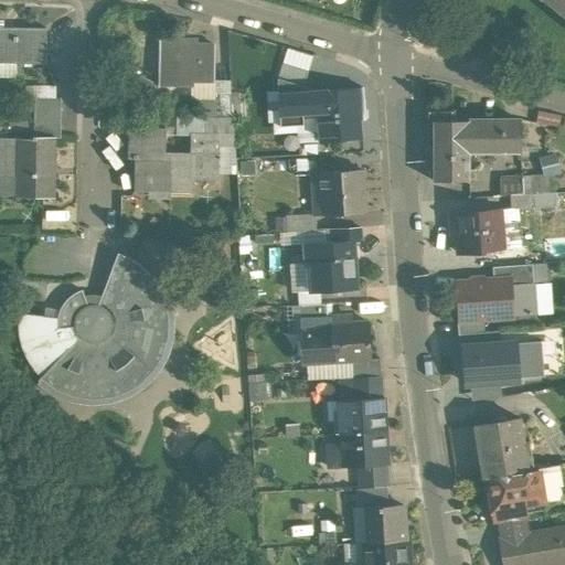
[(564,0),(544,0),(564,17),(564,0)]
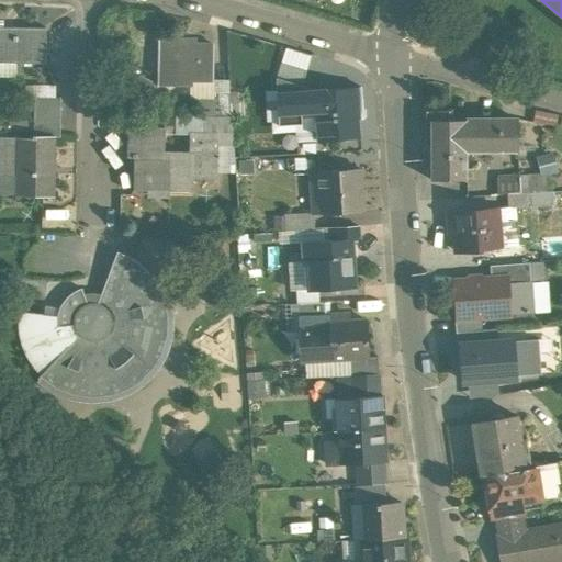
[(47,30),(0,29),(0,64),(46,65),(47,30)]
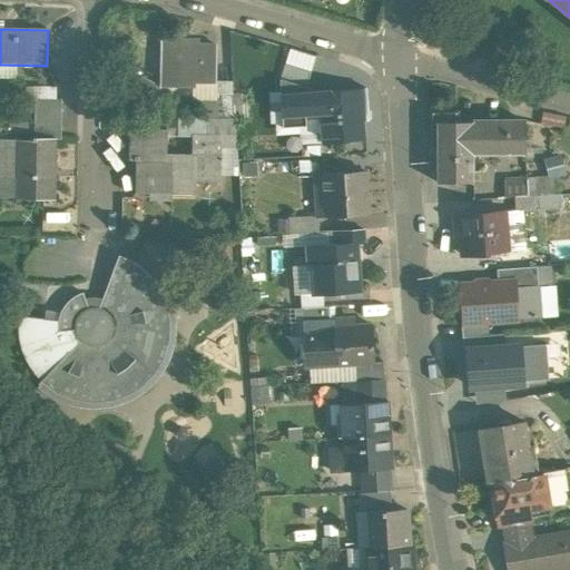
[(189,40),(164,40),(163,87),(194,88),(194,82),(216,84),(217,47),(189,46),(189,40)]
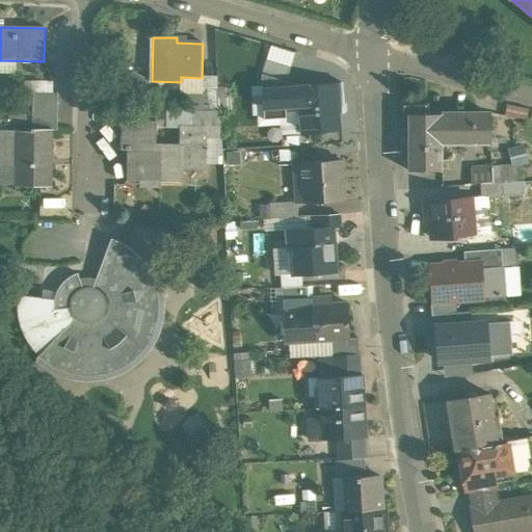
[(290,67),(266,59),(262,74),(286,81),(290,67)]
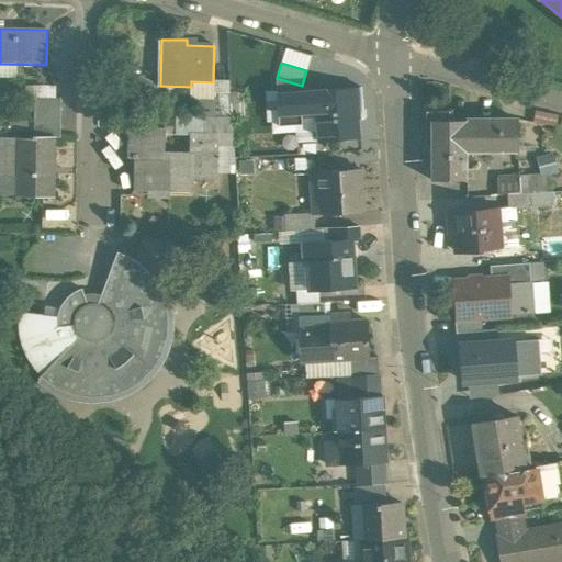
[(360,87),(313,91),(313,90),(302,86),(277,78),(276,80),(279,126),(302,124),(301,113),(315,112),(318,142),(360,137),(358,119),(361,119),(361,110),(362,110),(360,87)]
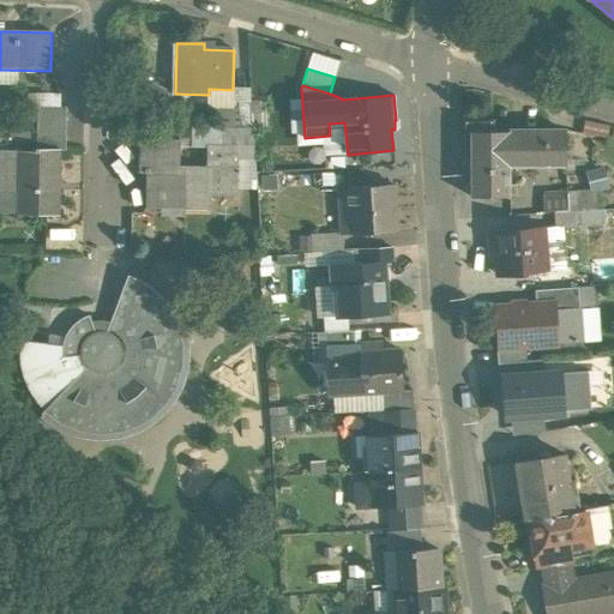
[(236,127),(252,127),(248,90),(233,90),(236,127)]
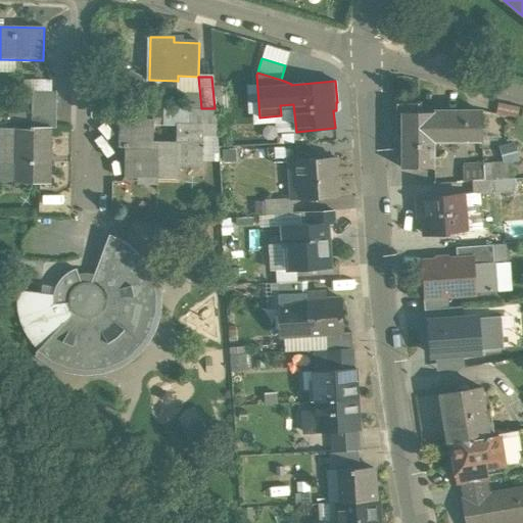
[(214,88),(215,108),(228,107),(226,87),(214,88)]
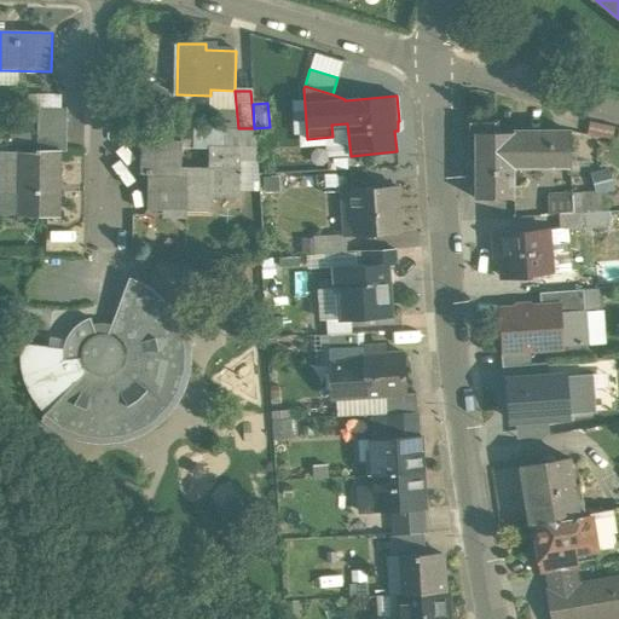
[(38,109),(38,136),(68,136),(68,110),(38,109)]
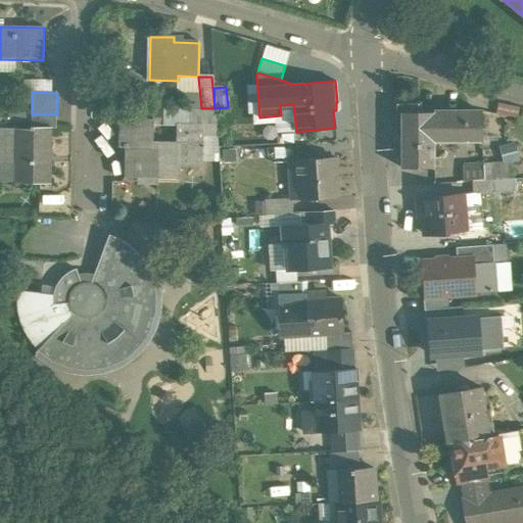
[(422,112),(422,103),(396,103),(396,136),(402,136),(402,170),(435,169),(434,135),(466,135),(466,143),(483,143),(483,111),(422,112)]
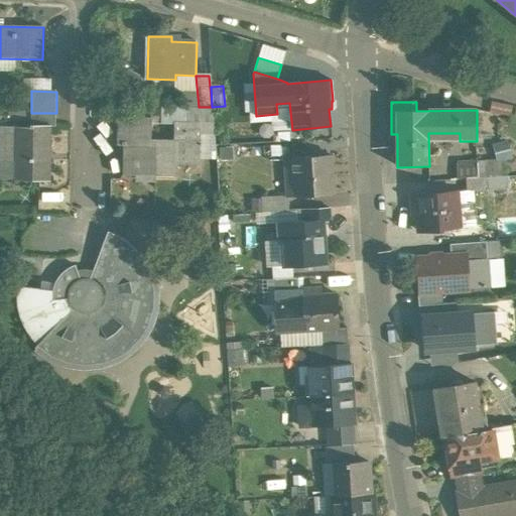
[(199,107),(186,107),(186,122),(201,123),(201,127),(213,127),(212,107),(199,107)]
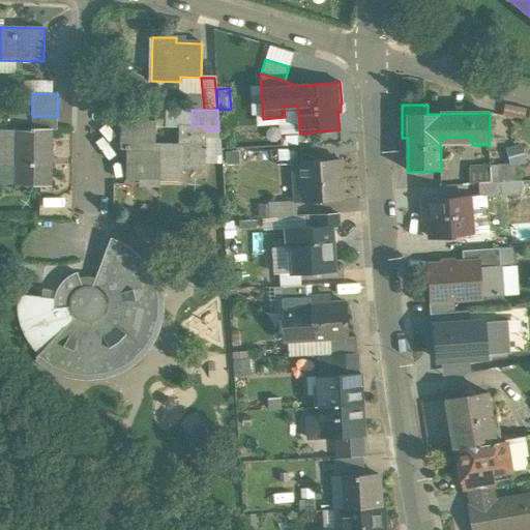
[(32,116),(31,129),(53,129),(57,129),(58,116),(32,116)]
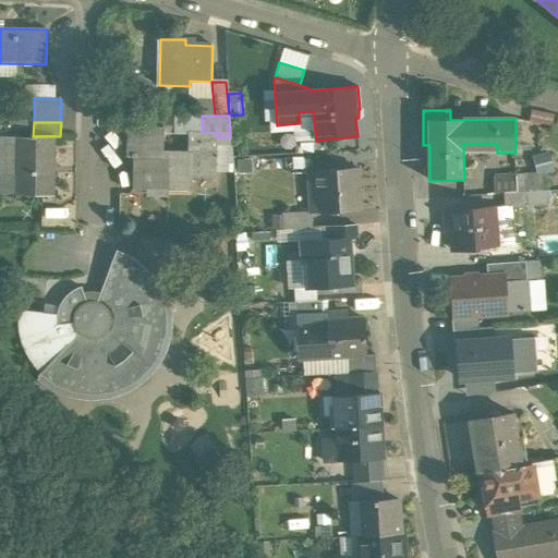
[(164,129),(128,128),(128,158),(134,158),(133,191),(167,191),(168,150),(164,150),(164,129)]
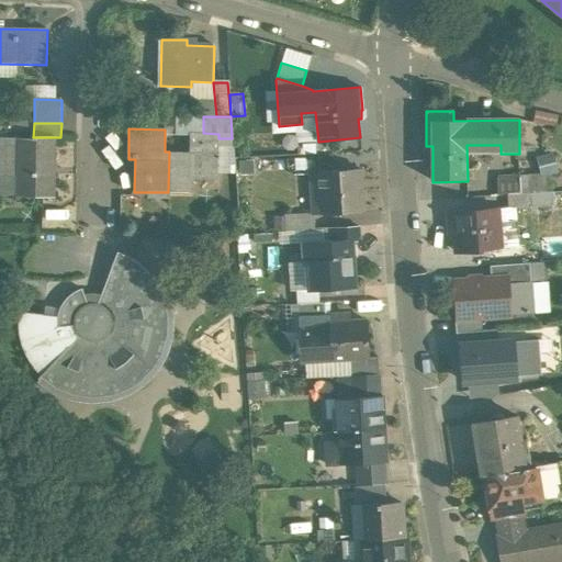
[(203,133),(189,133),(189,153),(169,152),(168,192),(188,192),(189,178),(217,179),(218,138),(218,134),(203,133)]
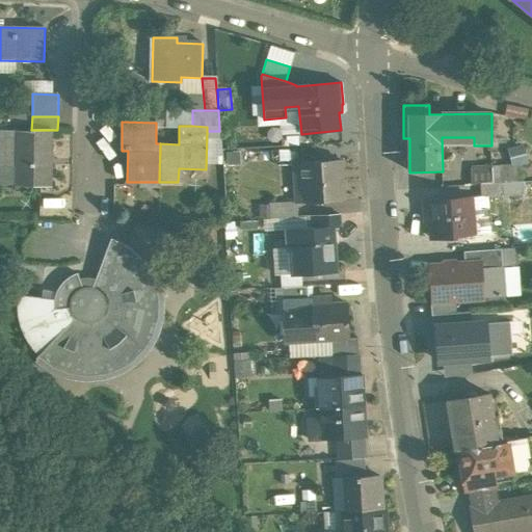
[(31,132),(17,132),(17,187),(49,187),(50,159),(53,159),(53,130),(31,130),(31,132)]
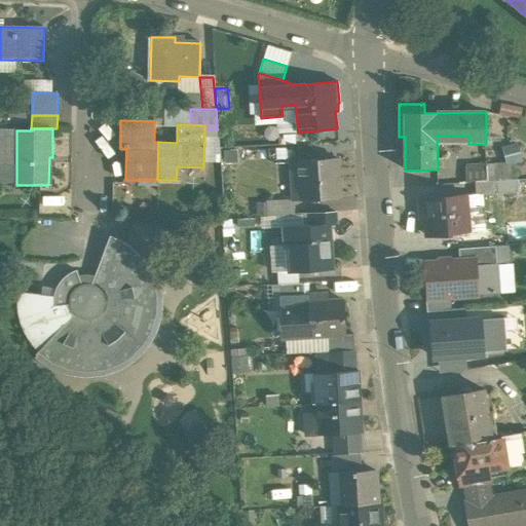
[(217,129),(204,129),(204,162),(219,163),(217,129)]
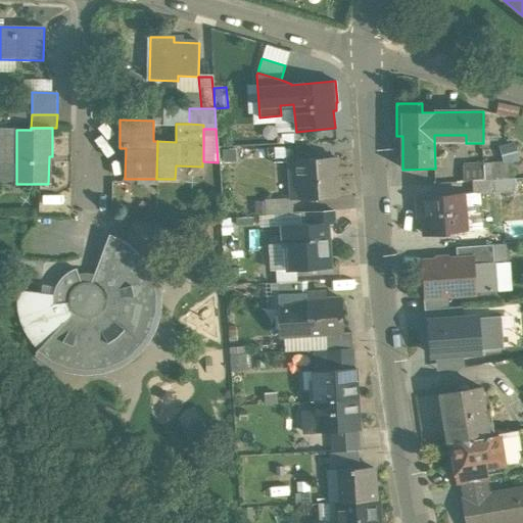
[(335,158),(290,160),(292,200),(337,197),(335,158)]
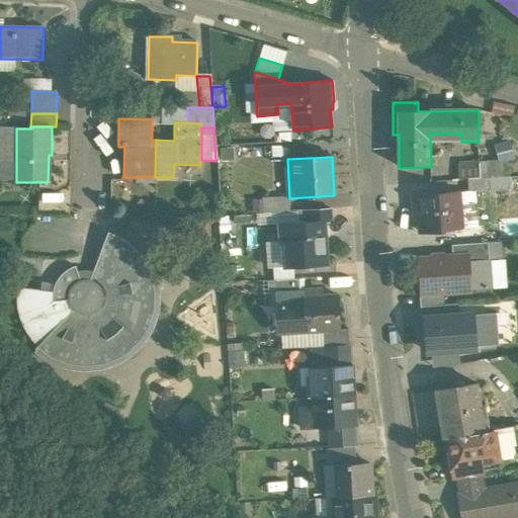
[(489,177),(467,179),(468,192),(490,191),(489,177)]
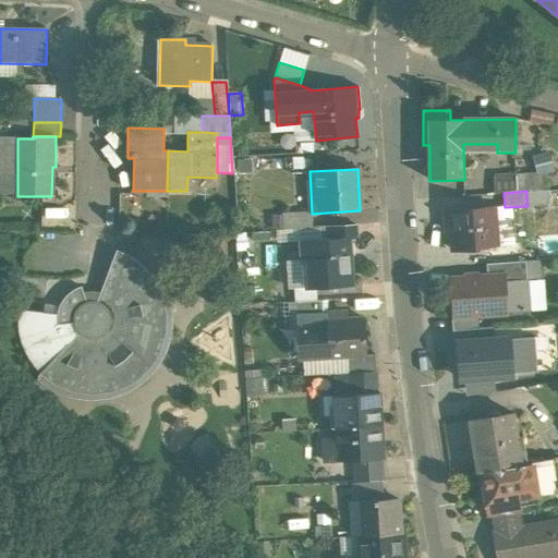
[(493,207),(444,210),(446,231),(451,230),(452,251),(496,247),(493,207)]
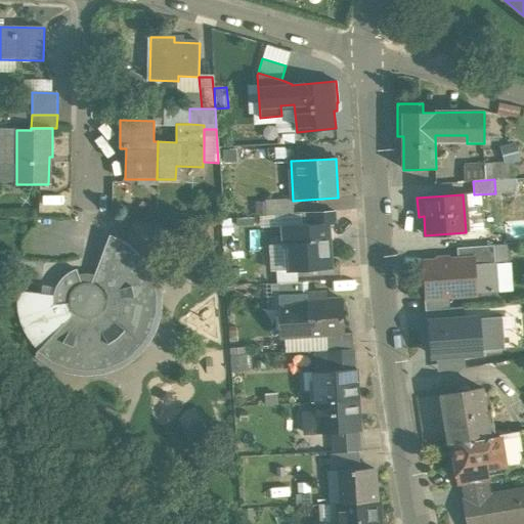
[(334,211),(300,213),(301,226),(328,224),(335,224),(334,211)]
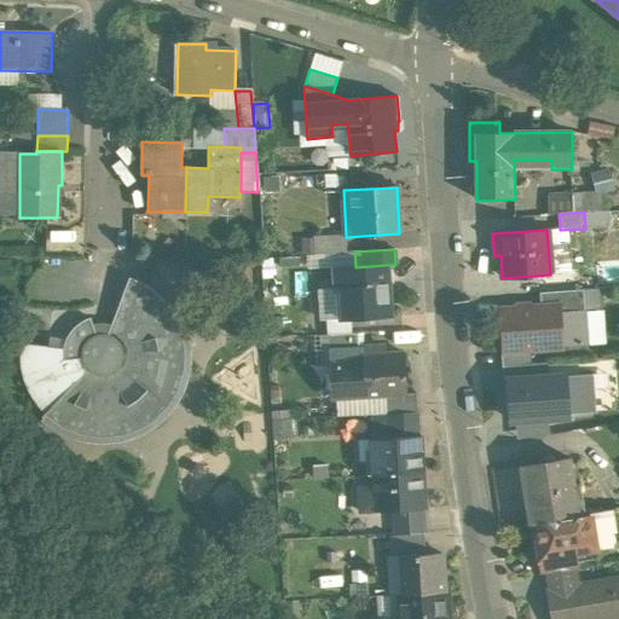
[(356,267),(333,268),(334,291),(339,291),(340,320),(369,319),(391,318),(387,265),(356,267)]
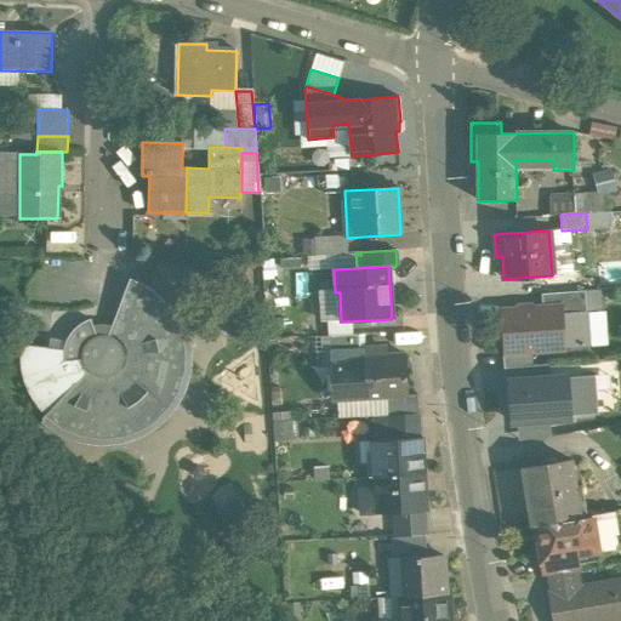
[(129,279),(107,337),(102,337),(96,337),(90,320),(78,326),(68,337),(63,351),(63,364),(81,363),(83,365),(84,369),(86,371),(44,417),(41,420),(43,422),(46,419),(62,429),(79,437),(100,440),(121,438),(138,432),(154,422),(167,408),(177,392),(183,371),(183,349),(180,331),(172,314),(154,292),(129,279)]
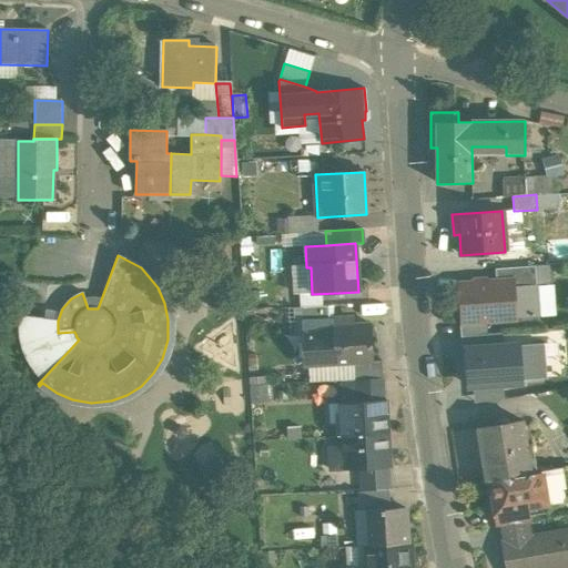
[(535,266),(495,269),(496,282),(511,281),(513,288),(535,286),(536,286),(535,266)]
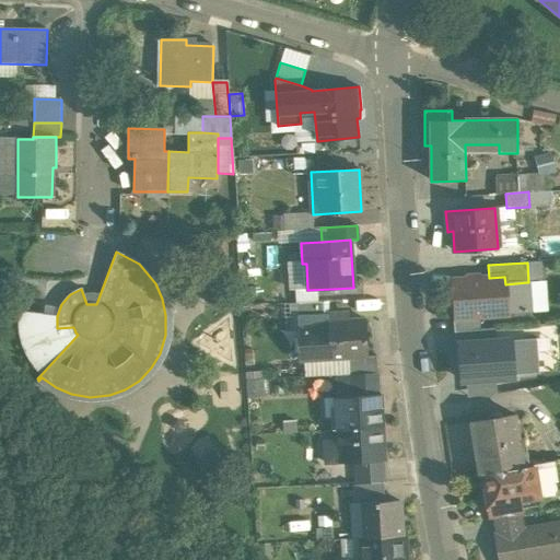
[(489,278),(454,281),(456,316),(456,317),(479,316),(506,314),(505,284),(504,277),(489,278)]
